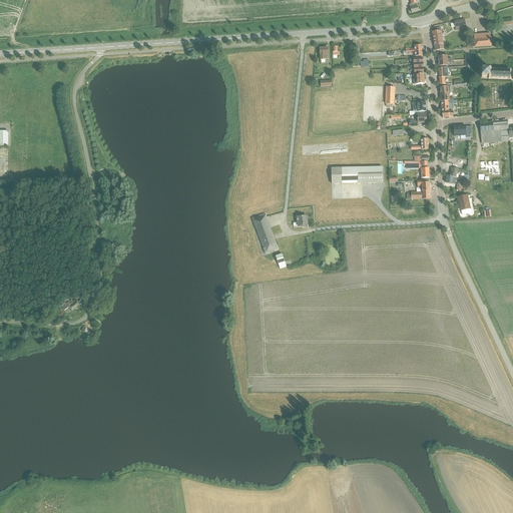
[(410,0),(411,4),(409,5),(412,13),(419,11),(415,0),(410,0)]
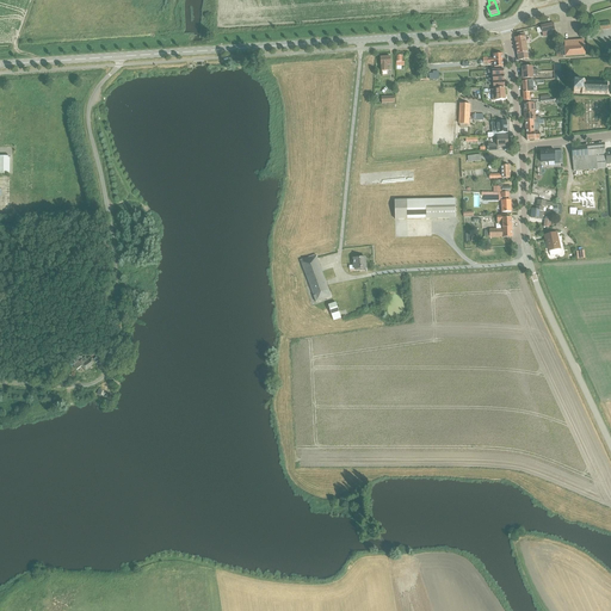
[(541,25),(542,32),(555,30),(554,23),(541,25)]
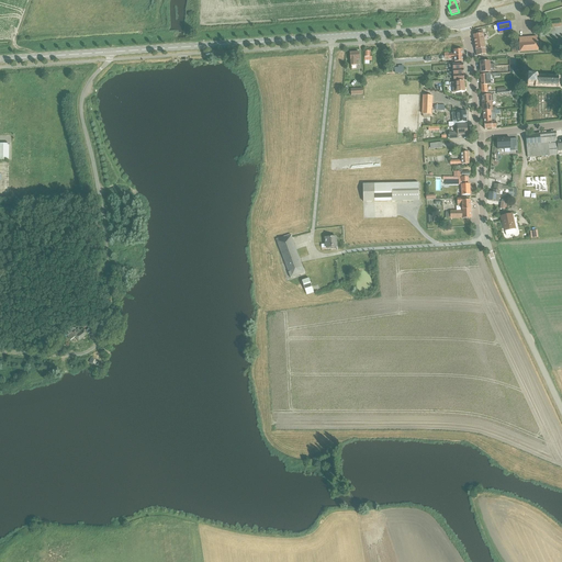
[(478,31),(479,34),(473,35),(476,51),(476,56),(485,54),(483,40),(484,38),(483,35),(483,34),(482,31),(478,31)]
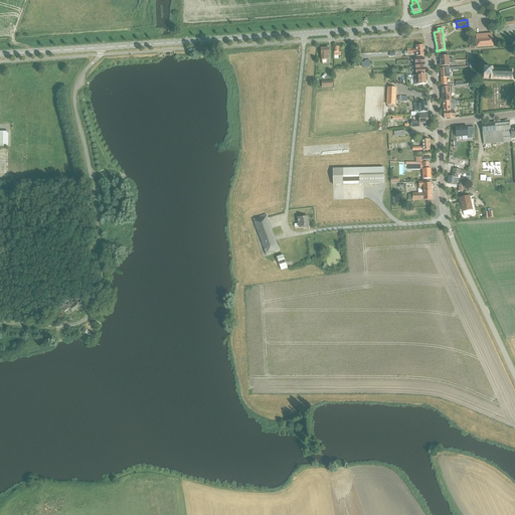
[(493,46),(492,33),(476,35),(477,47),(493,46)]
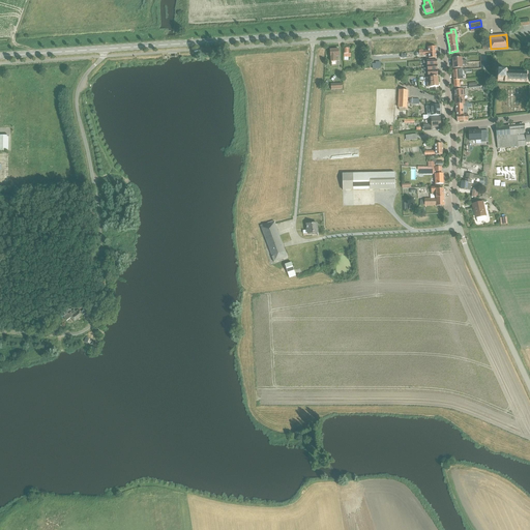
[(340,61),(339,56),(339,49),(330,50),(330,57),(331,62),(340,61)]
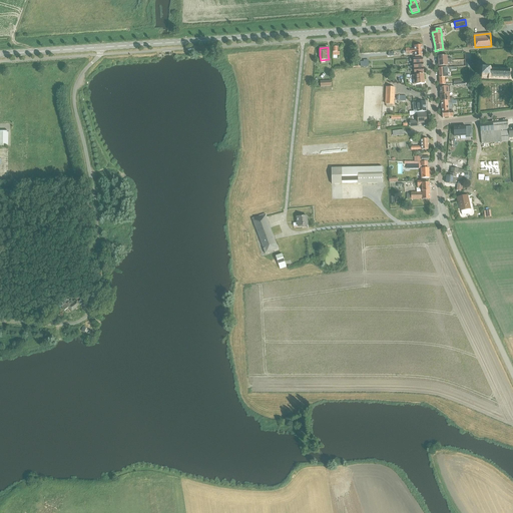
[(480,75),(480,77),(481,77),(481,79),(483,79),(483,77),(488,78),(488,79),(489,79),(490,77),(509,78),(510,70),(490,69),(490,67),(489,67),(489,69),(483,69),(483,67),(482,67),(482,69),(480,69),(480,70),(481,70),(481,75),(480,75)]
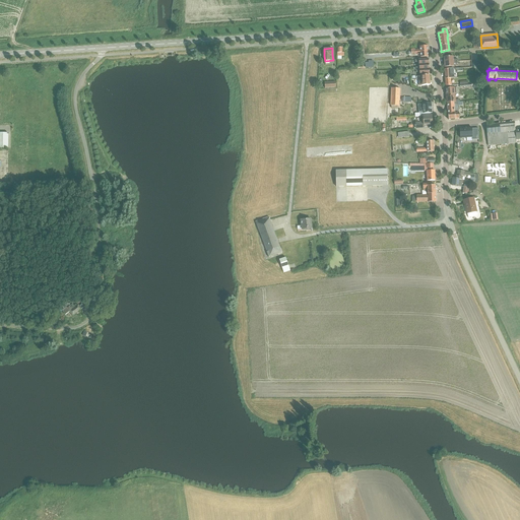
[(454,78),(453,69),(445,69),(445,79),(450,78),(454,78)]
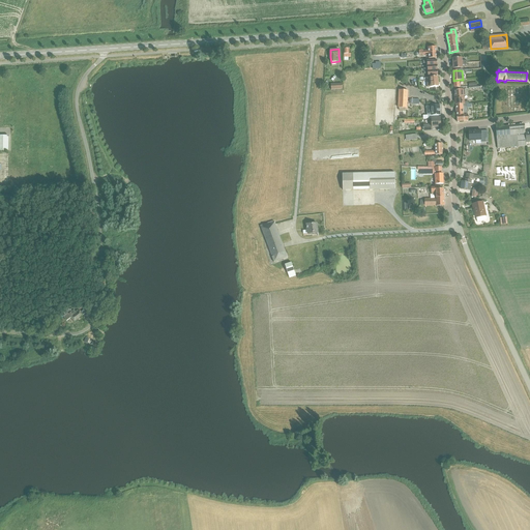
[(438,87),(438,77),(427,78),(427,88),(430,87),(430,88),(438,87)]
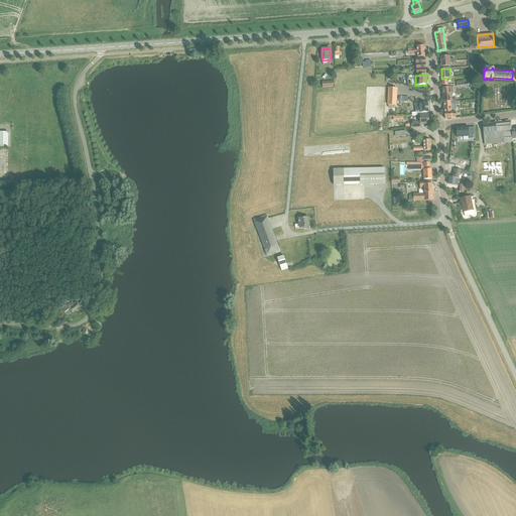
[(395,105),(396,88),(388,87),(387,105),(388,105),(388,108),(394,108),(395,105)]
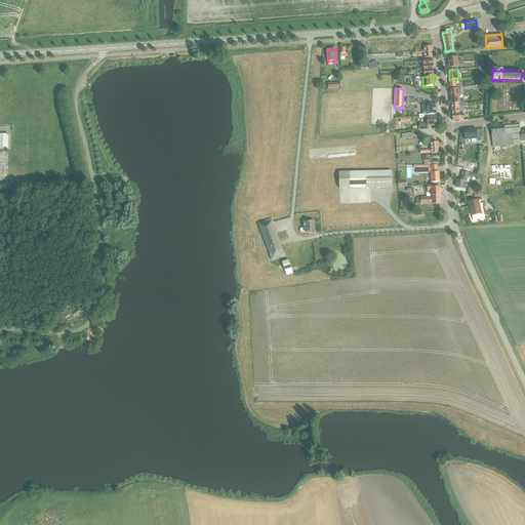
[(460,88),(458,88),(450,89),(451,104),(462,103),(463,103),(463,101),(459,101),(459,94),(460,94),(460,88)]
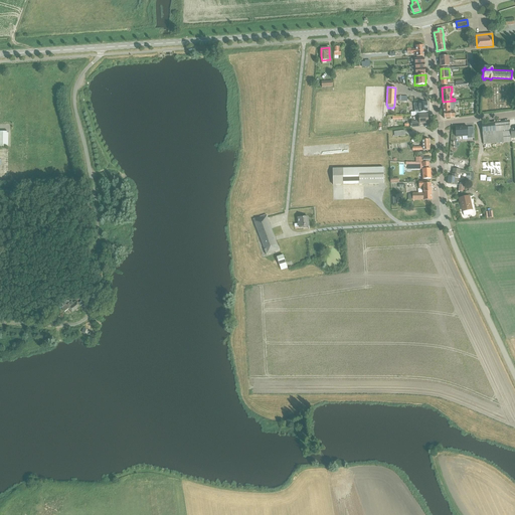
[(427,113),(426,100),(423,100),(423,103),(418,103),(418,104),(414,104),(414,113),(415,113),(416,116),(419,116),(425,115),(425,113),(427,113)]
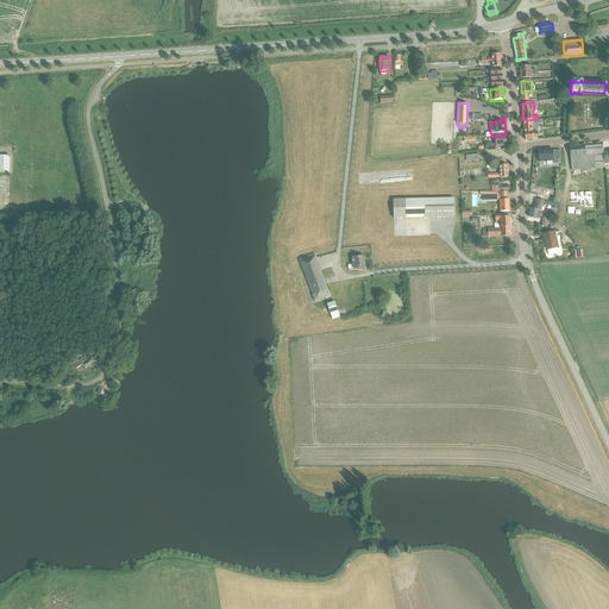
[(537,119),(523,120),(525,140),(538,139),(537,119)]
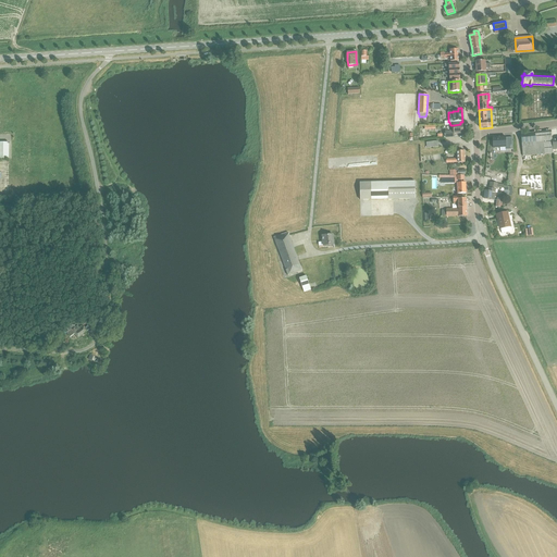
[(460,124),(454,125),(454,132),(445,132),(445,137),(454,137),(454,134),(463,134),(462,124),(460,124)]
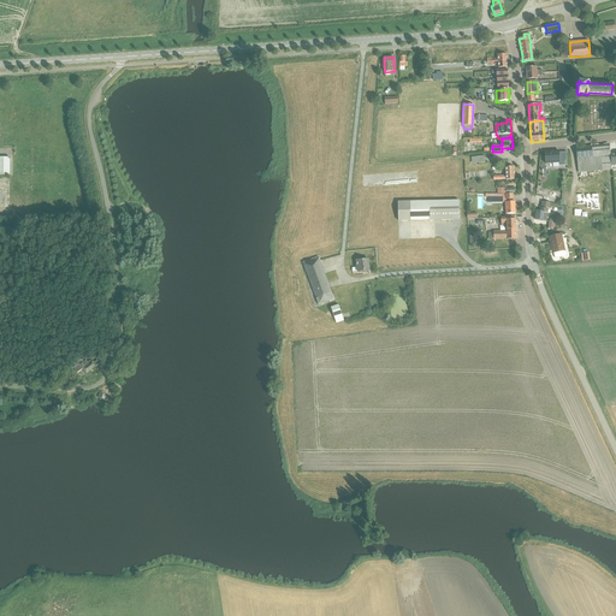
[(610,154),(609,144),(575,148),(578,172),(611,170),(611,166),(610,154)]
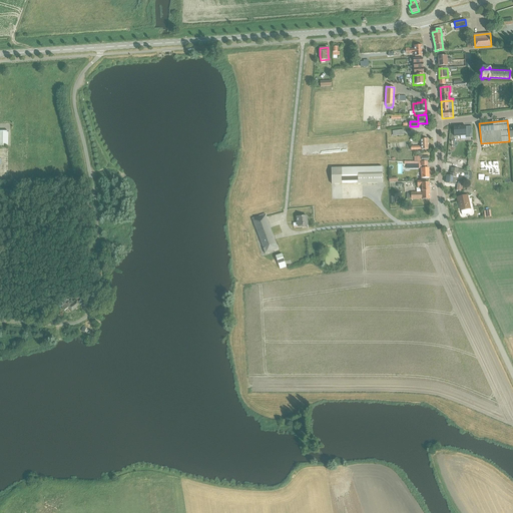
[(465,126),(454,126),(454,136),(466,135),(466,138),(472,137),(472,126),(465,127),(465,126)]
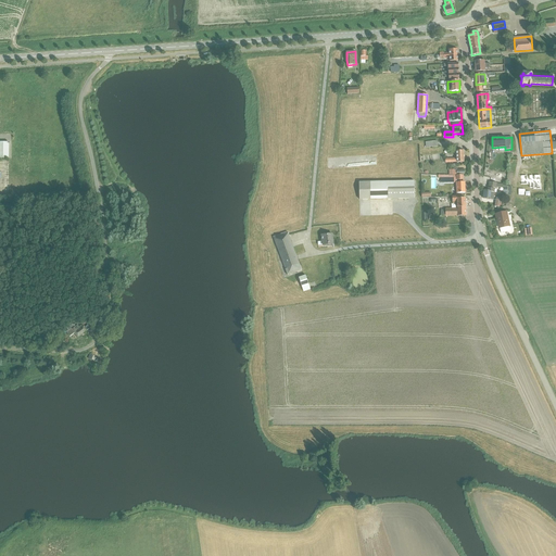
[(456,163),(464,162),(463,151),(456,151),(456,159),(445,159),(445,163),(456,162),(456,163)]
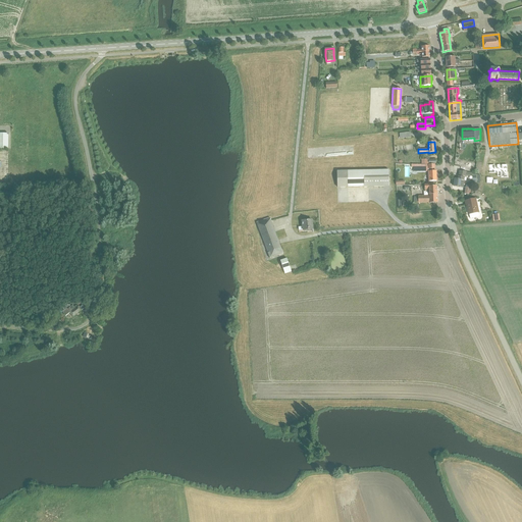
[(472,173),(473,173),(475,163),(461,161),(460,171),(467,172),(472,173)]
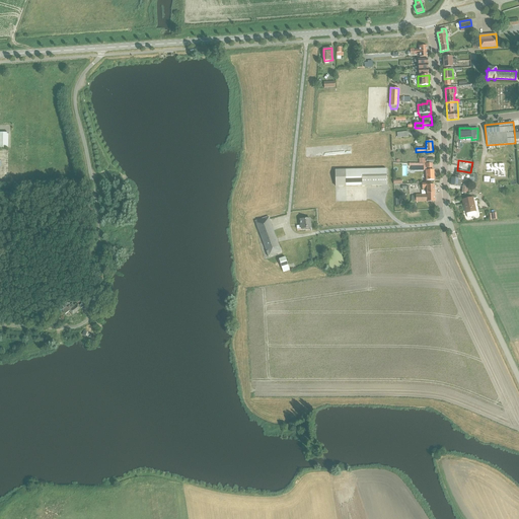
[(411,164),(409,164),(409,166),(418,166),(418,170),(426,170),(426,180),(434,180),(434,169),(432,169),(432,167),(433,167),(433,163),(411,164)]
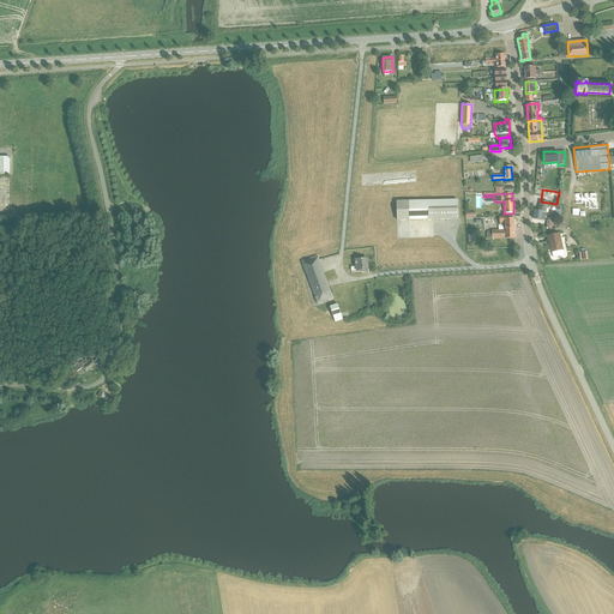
[(593,198),(582,198),(582,211),(593,210),(593,198)]
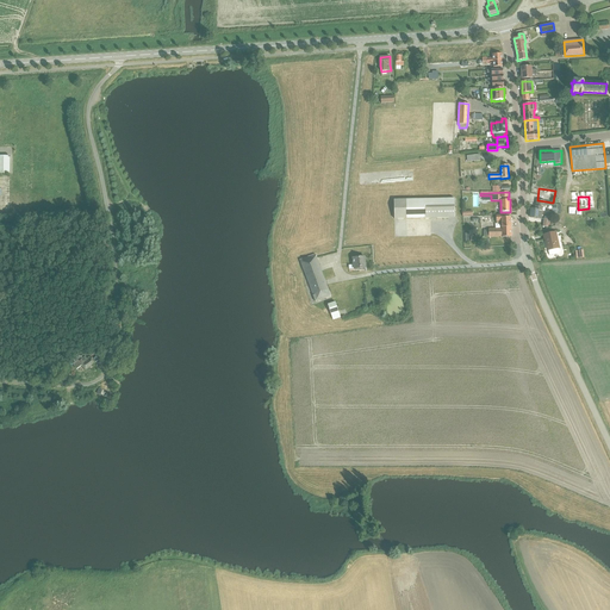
[(454,199),(424,199),(394,200),(394,219),(455,218),(454,199)]
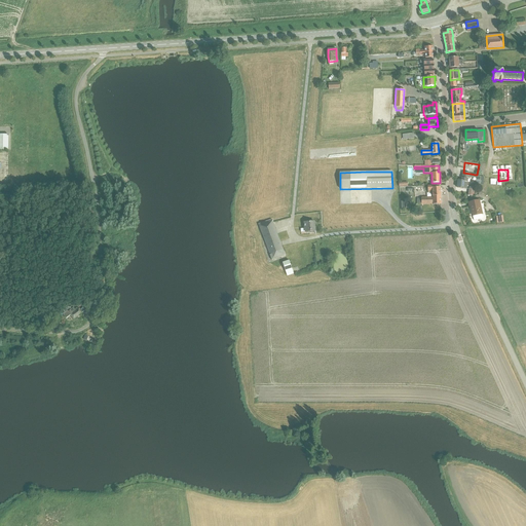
[(461,181),(458,180),(457,188),(466,189),(467,182),(466,182),(466,179),(462,178),(461,181)]
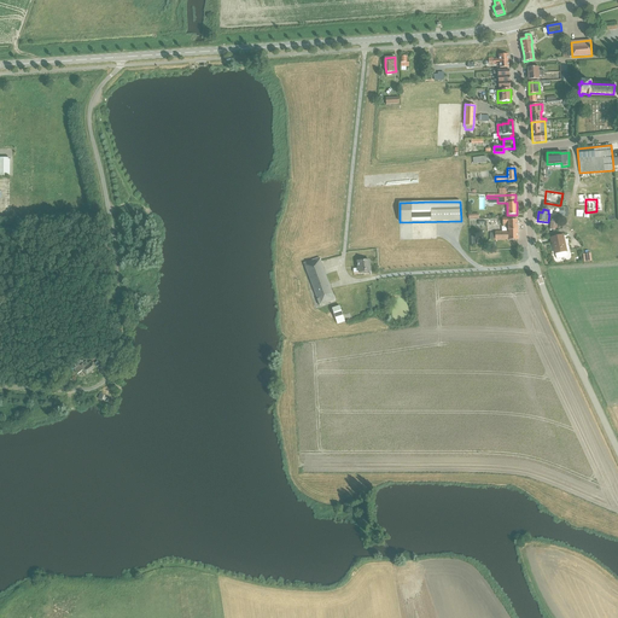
[(495,232),(495,240),(508,240),(518,240),(518,231),(517,221),(508,221),(508,219),(502,219),(503,227),(508,227),(508,232),(495,232)]
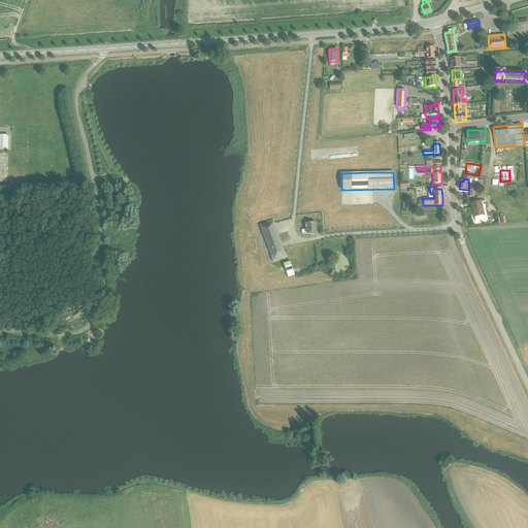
[(484,216),(481,201),(470,203),(471,207),(473,207),(475,217),(484,216)]
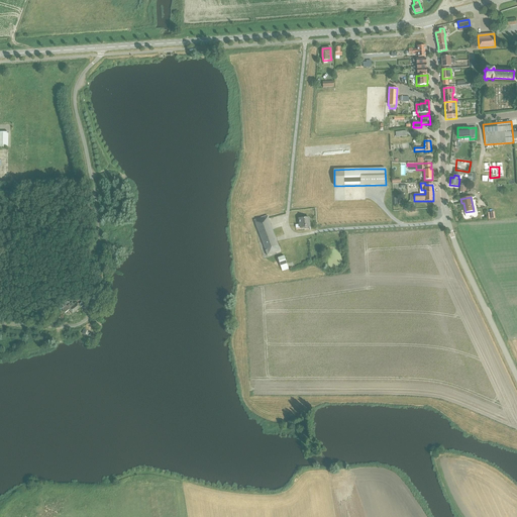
[(268,217),(254,222),(267,255),(280,250),(268,217)]
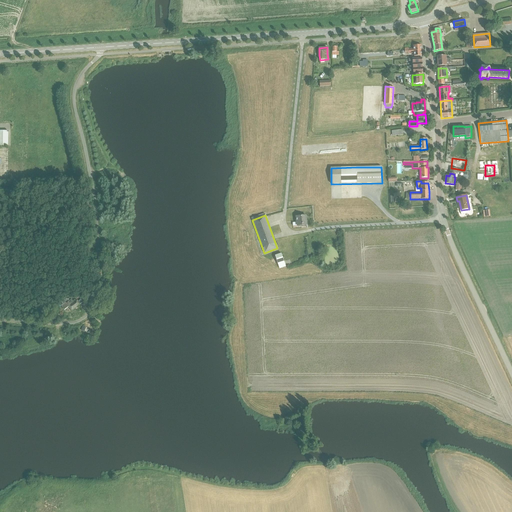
[(296,222),(297,222),(297,226),(307,225),(306,216),(296,217),(296,222)]
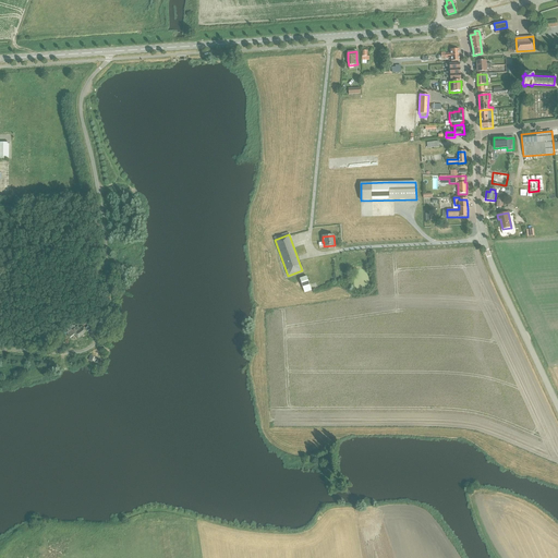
[(300,279),(304,292),(312,290),(306,277),(300,279)]
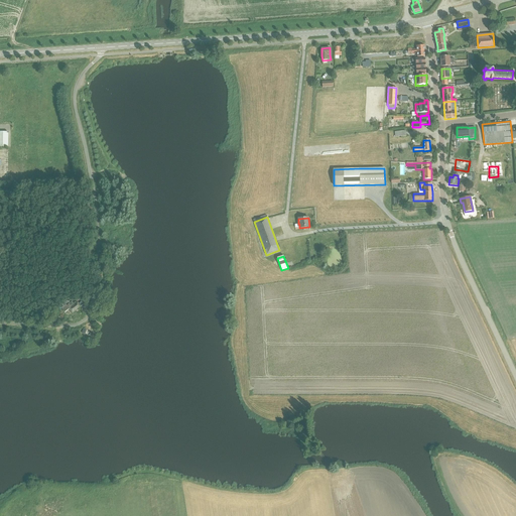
[(67,300),(60,304),(62,306),(60,306),(65,312),(69,309),(72,313),(81,306),(84,304),(82,302),(79,304),(78,302),(76,303),(75,302),(73,303),(71,305),(67,300)]
